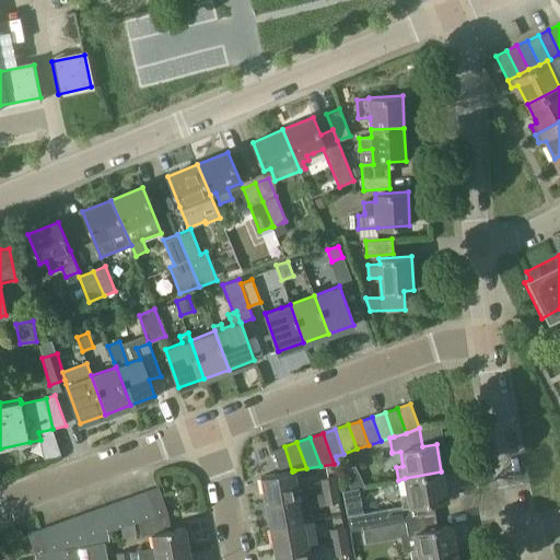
[(280,473),(292,471),(284,446),(272,451),(280,473)]
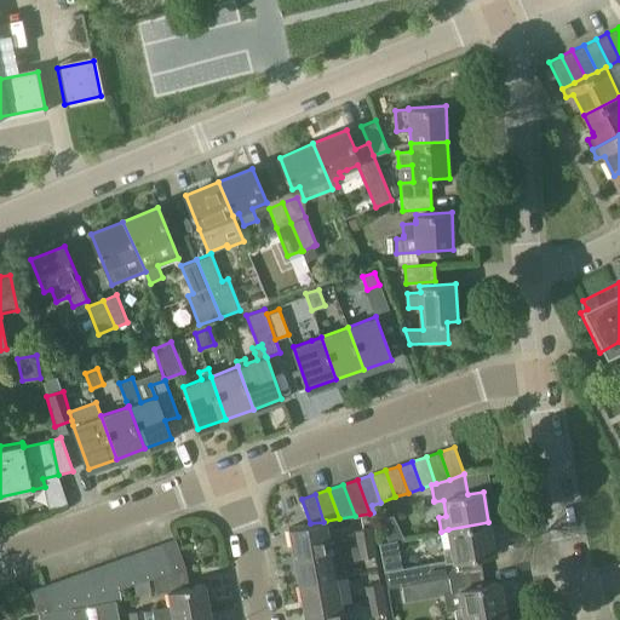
[(288,528),(293,557),(332,549),(326,521),(323,522),(310,523),(288,528)]
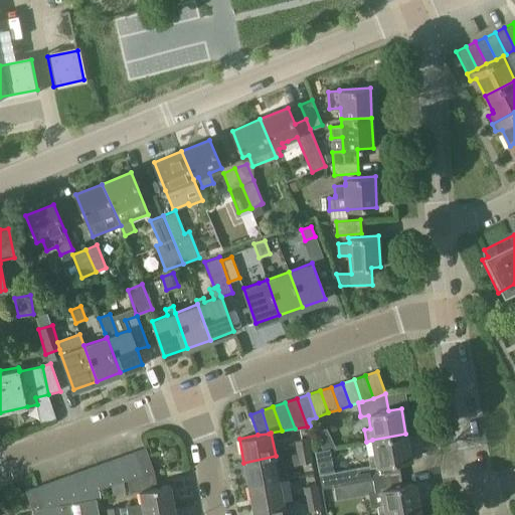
[(320,475),(321,489),(372,479),(399,474),(397,463),(410,460),(410,459),(405,434),(372,440),(375,456),(369,457),(370,465),(320,475)]
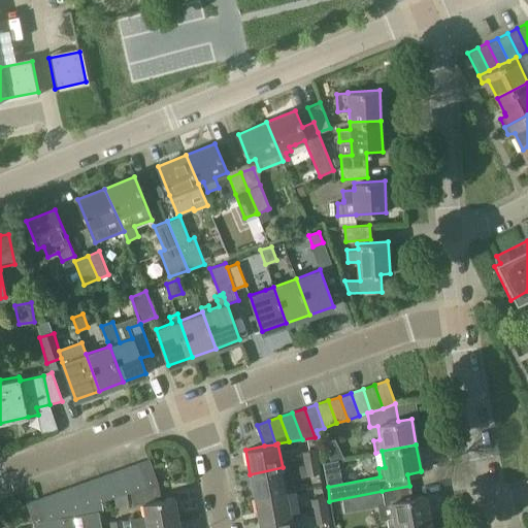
[(316,449),(301,452),(304,463),(318,461),(316,449)]
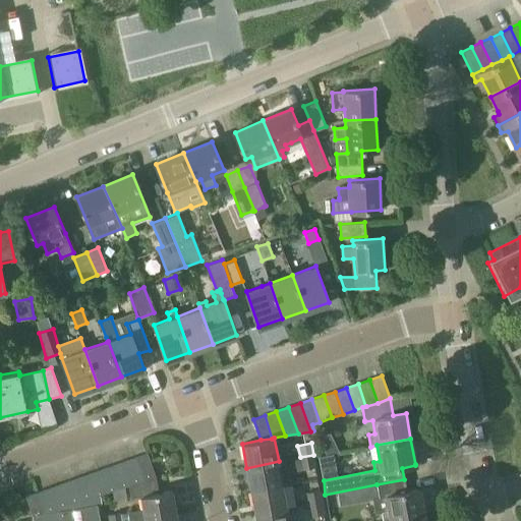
[(149,452),(135,457),(143,481),(156,477),(149,452)]
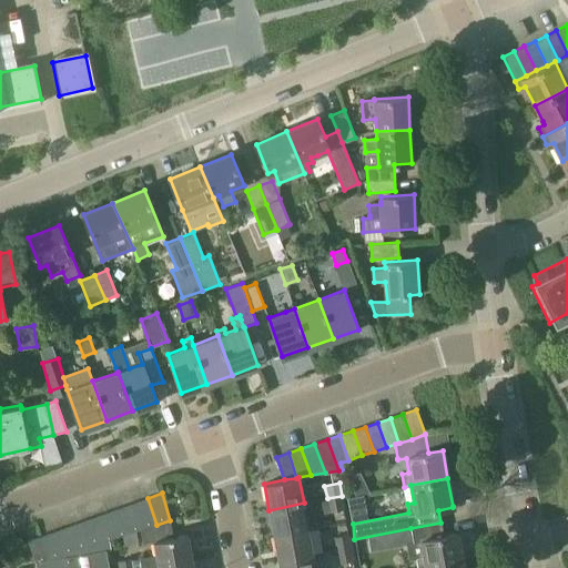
[(345,509),(342,496),(327,498),(330,513),(345,509)]
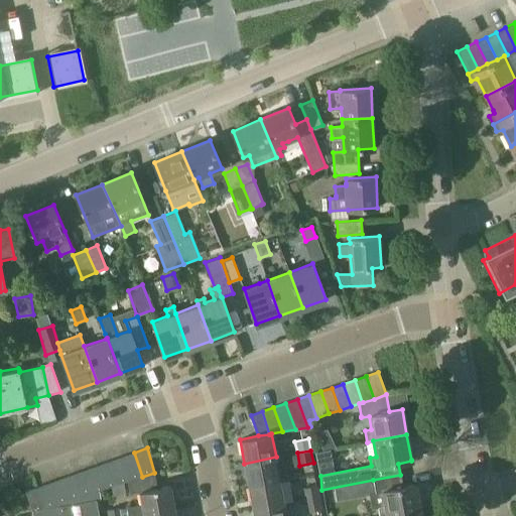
[(129,480),(142,477),(134,453),(122,457),(129,480)]
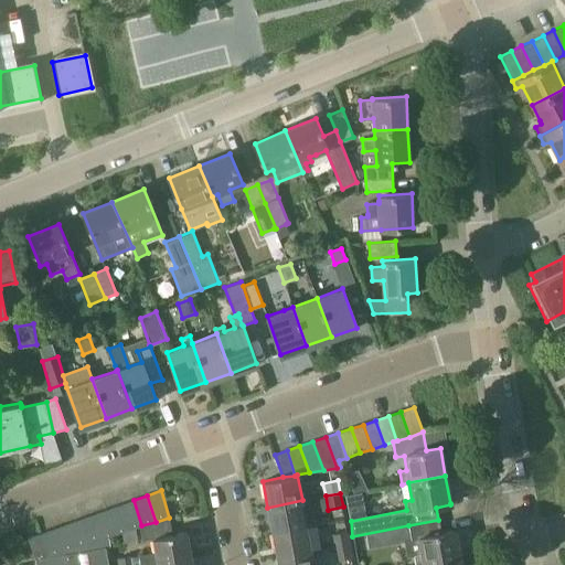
[(134,500),(120,504),(128,530),(139,526),(141,525),(134,500)]
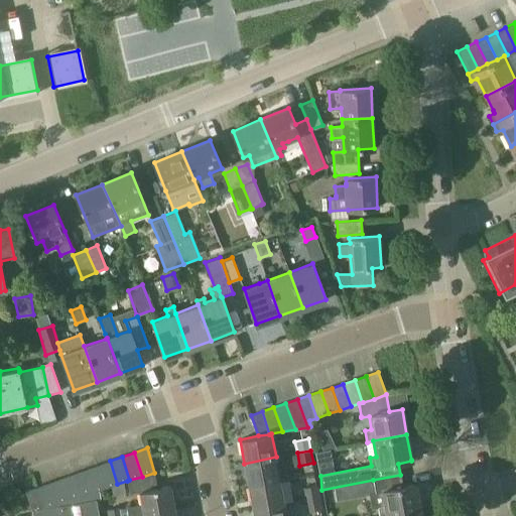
[(280,481),(276,457),(244,464),(249,486),(280,481)]
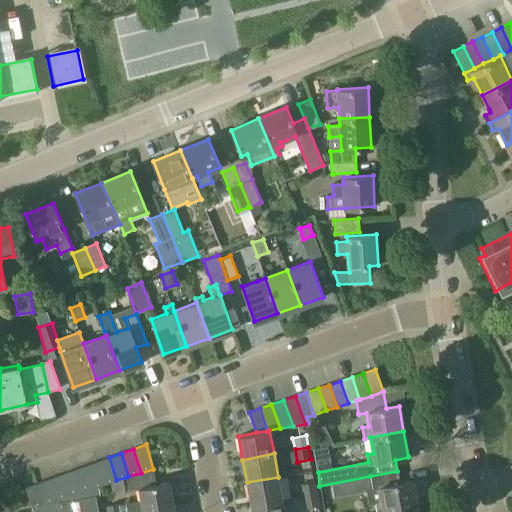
[(109,457),(97,461),(104,484),(116,480),(109,457)]
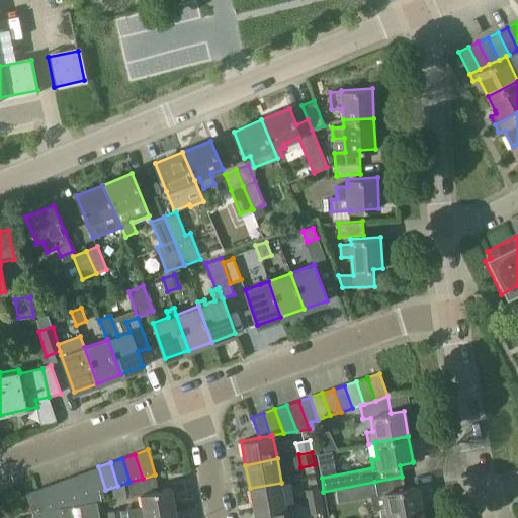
[(98,466),(86,471),(95,501),(96,501),(100,501),(98,492),(105,490),(98,466)]
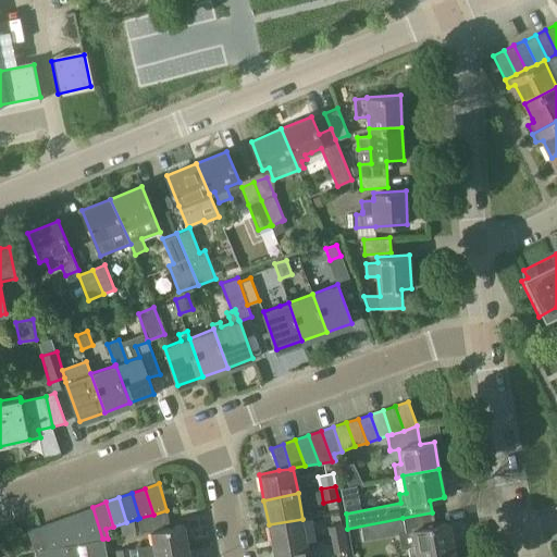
[(93,507),(79,511),(89,542),(102,539),(93,507)]
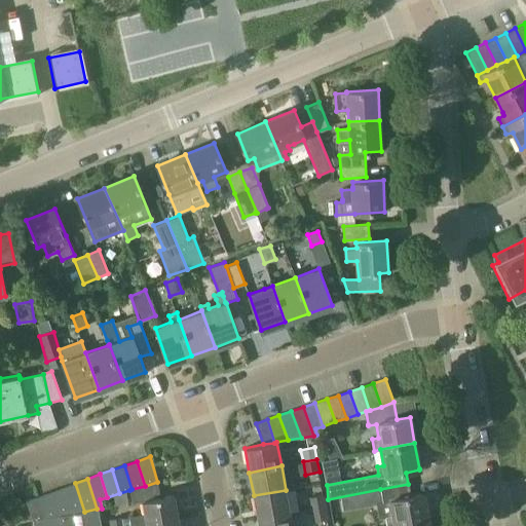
[(132,502),(143,500),(160,497),(157,482),(145,486),(132,489),(129,490),(132,502)]
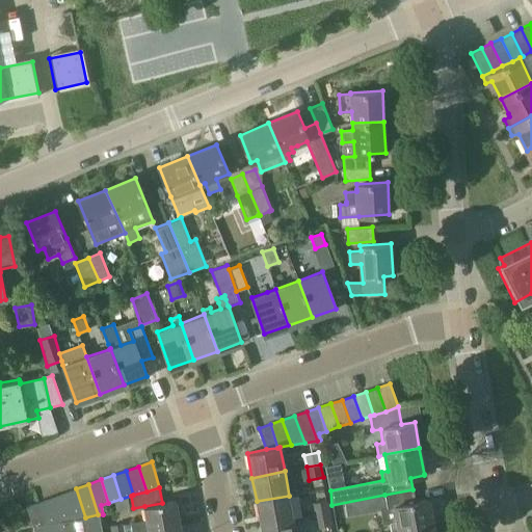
[(76,488),(63,493),(72,520),(85,517),(76,488)]
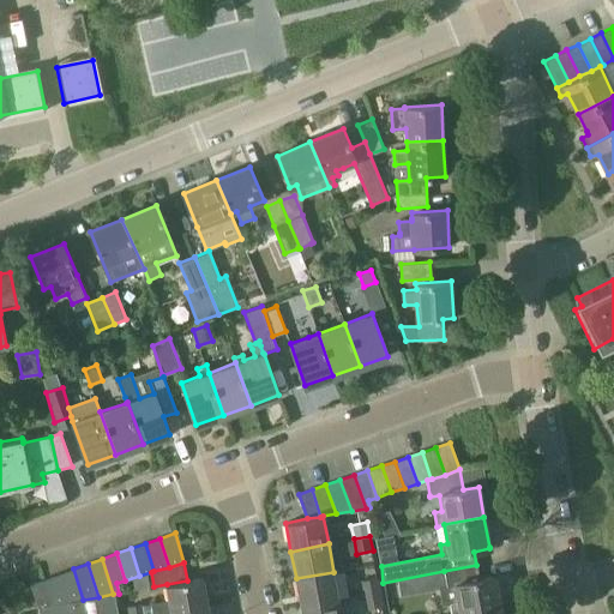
[(439,588),(441,605),(449,602),(451,613),(456,613),(461,613),(500,606),(494,576),(480,578),(476,565),(444,571),(446,587),(439,588)]
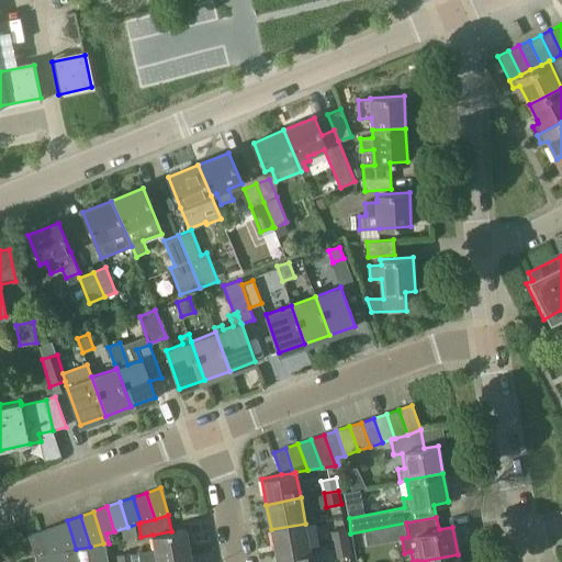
[(67,520),(54,525),(62,551),(63,551),(76,549),(67,520)]
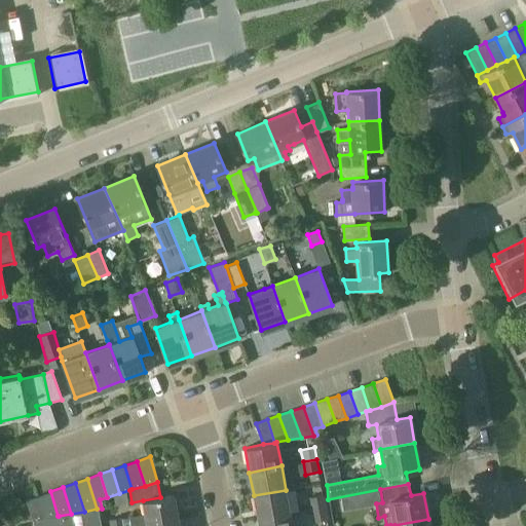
[(290,514),(286,490),(254,495),(258,520),(290,514)]
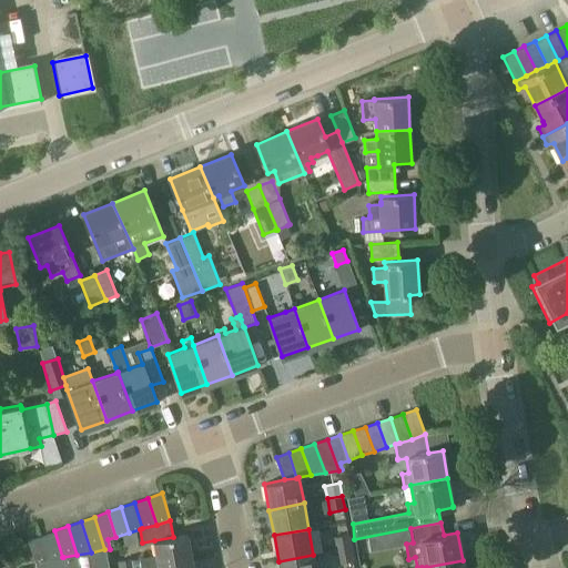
[(54,530),(41,536),(49,559),(62,557),(54,530)]
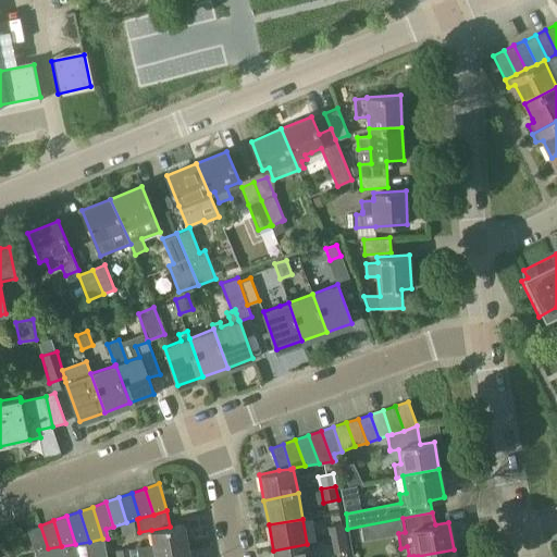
[(136,547),(138,556),(149,556),(156,556),(189,549),(185,523),(170,527),(151,530),(153,544),(136,547)]
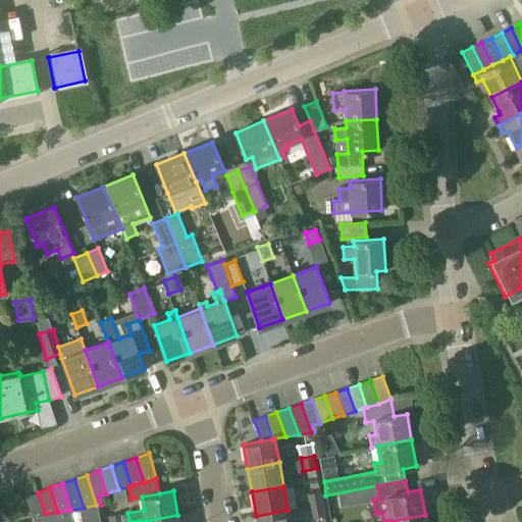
[(320,490),(307,493),(309,506),(323,503),(320,490)]
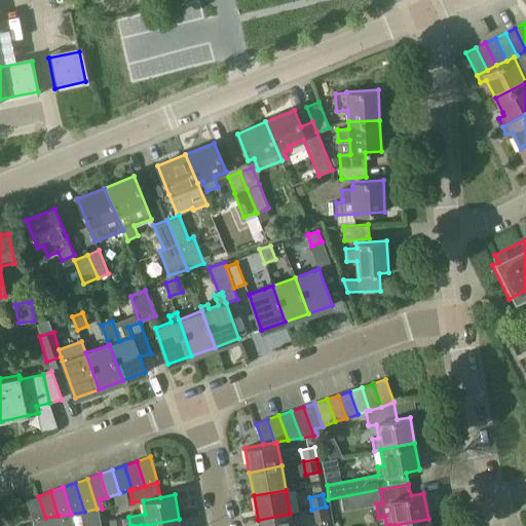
[(34,520),(45,518),(38,496),(27,500),(34,520)]
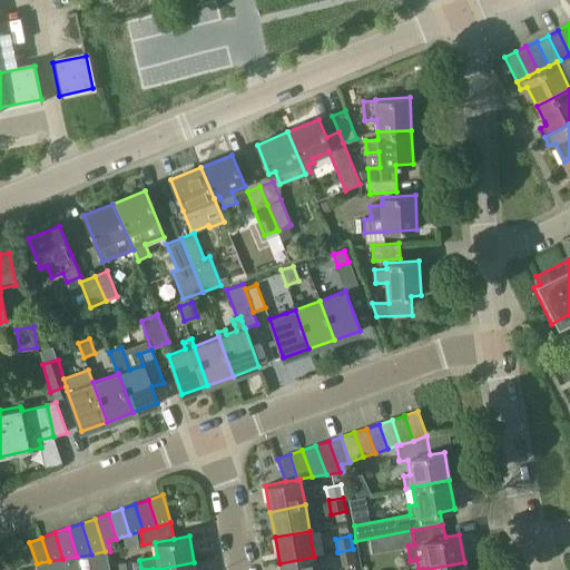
[(340,564),(355,562),(353,549),(337,552),(340,564)]
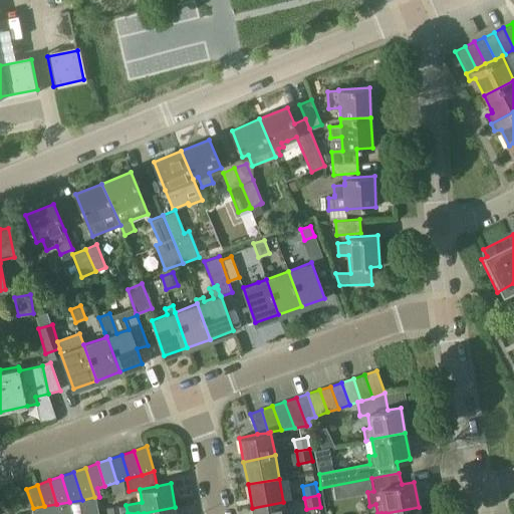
[(98,513),(95,497),(94,497),(82,500),(69,502),(57,504),(59,513),(98,513)]
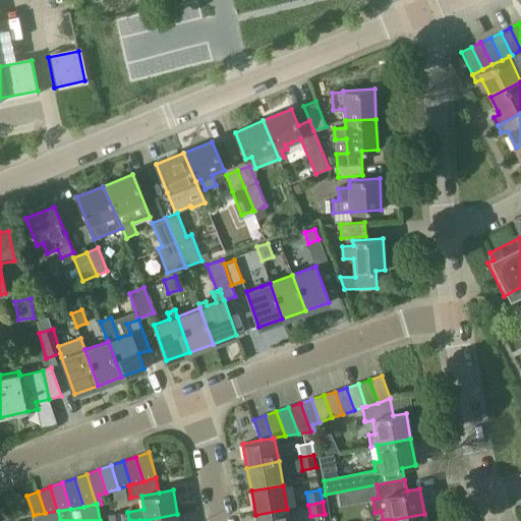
[(289,520),(287,509),(255,515),(256,520),(289,520)]
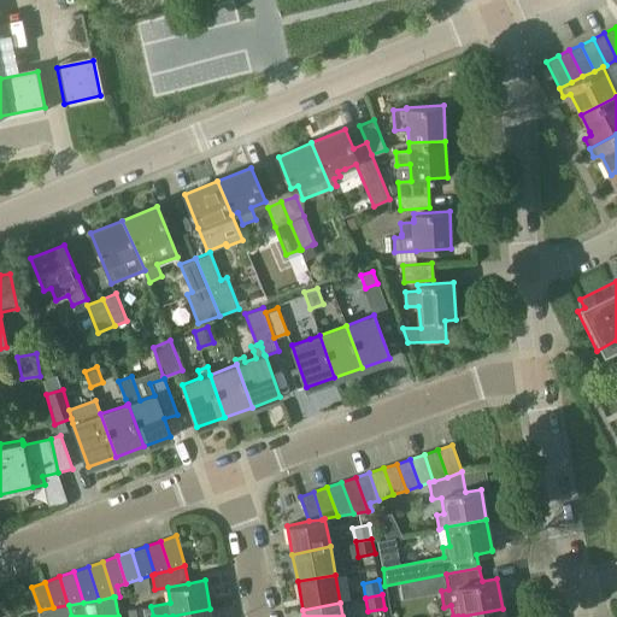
[(71,616),(69,605),(68,605),(53,607),(40,610),(40,616),(71,616)]
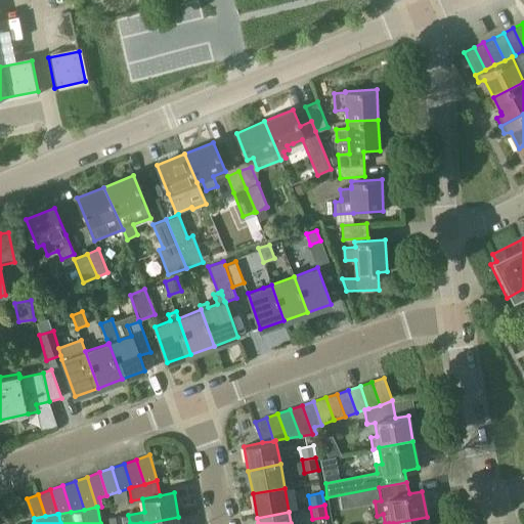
[(123,523),(122,516),(122,515),(107,517),(108,523),(123,523)]
